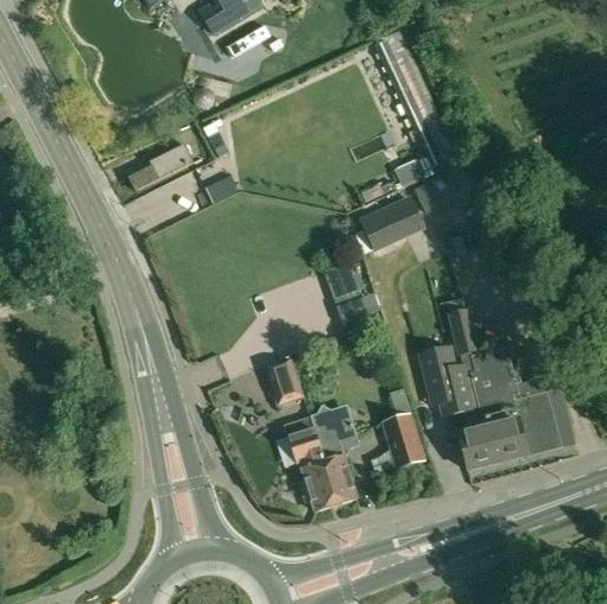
[(216,0),(201,10),(214,31),(259,4),(260,0),(216,0)]
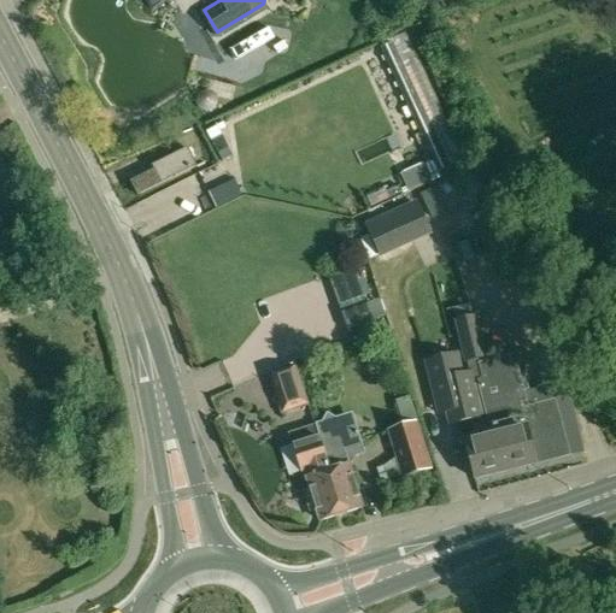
[(380,46),(438,171),(465,157),(406,30),(391,37),(392,40),(380,46)]
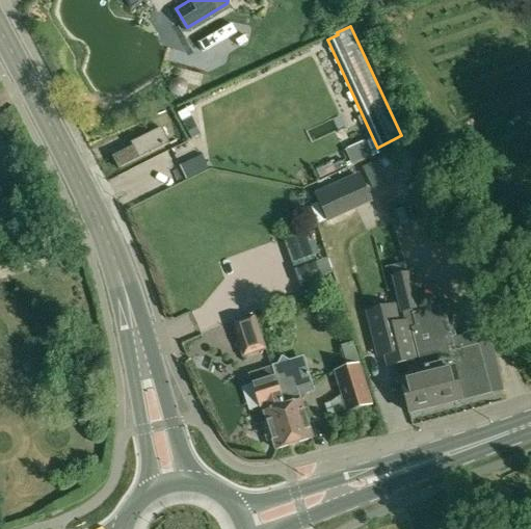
[(178,96),(179,96),(180,96),(181,96),(182,95),(183,95),(184,94),(185,94),(185,93),(186,93),(186,91),(187,90),(187,89),(187,88),(188,88),(188,87),(188,86),(188,85),(187,84),(187,83),(187,82),(186,81),(185,80),(185,79),(184,79),(183,79),(183,78),(182,78),(181,78),(180,77),(179,77),(178,77),(178,78),(177,78),(176,78),(175,78),(175,79),(174,79),(173,79),(173,80),(171,81),(171,82),(170,82),(170,83),(170,84),(169,85),(169,86),(169,87),(169,88),(170,88),(170,89),(170,90),(171,90),(171,91),(171,93),(173,93),(173,94),(174,94),(175,95),(176,95),(177,96),(178,96)]
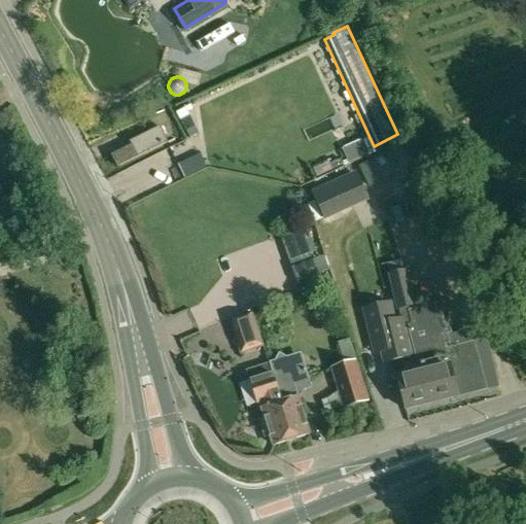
[(176,110),(186,130),(195,125),(185,106),(176,110)]
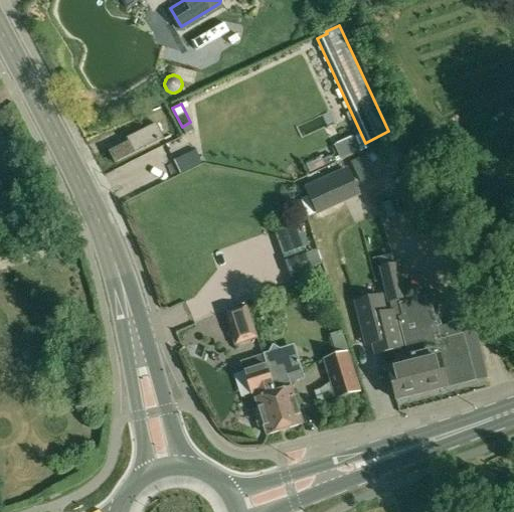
[(109,150),(115,163),(164,137),(157,122),(127,137),(129,140),(109,150)]
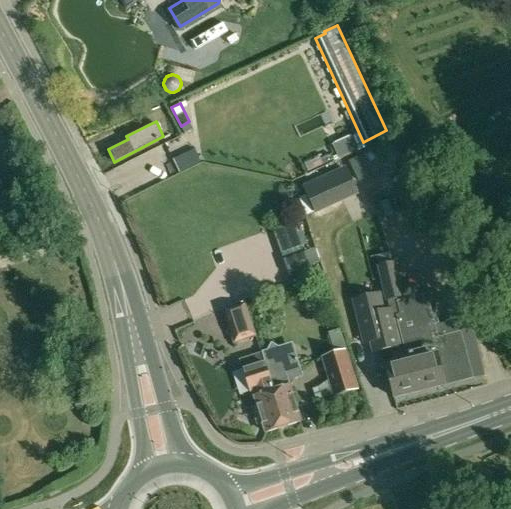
[(180,170),(201,159),(195,147),(174,157),(180,170)]
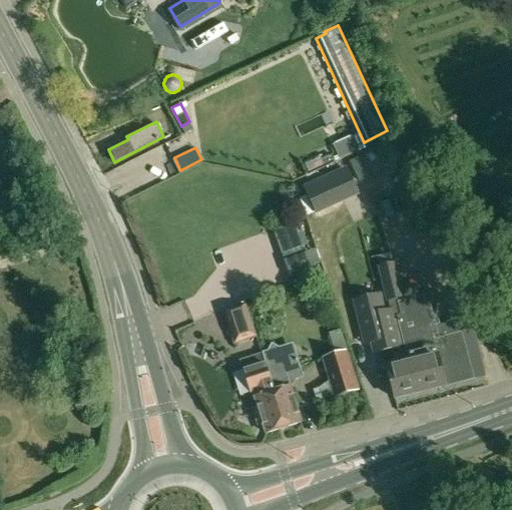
[(352,164),(370,160),(367,149),(349,154),(352,164)]
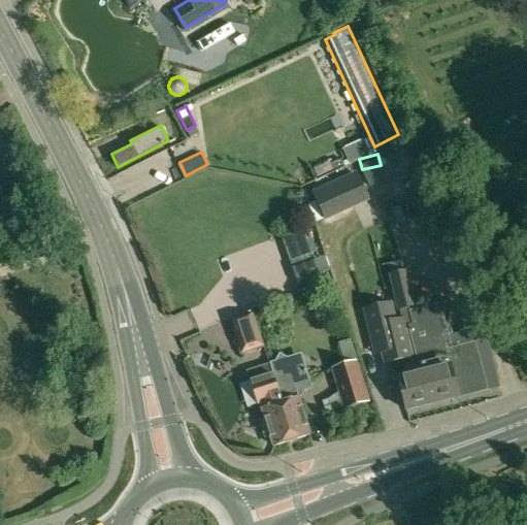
[(326,171),(333,168),(330,160),(323,164),(326,171)]
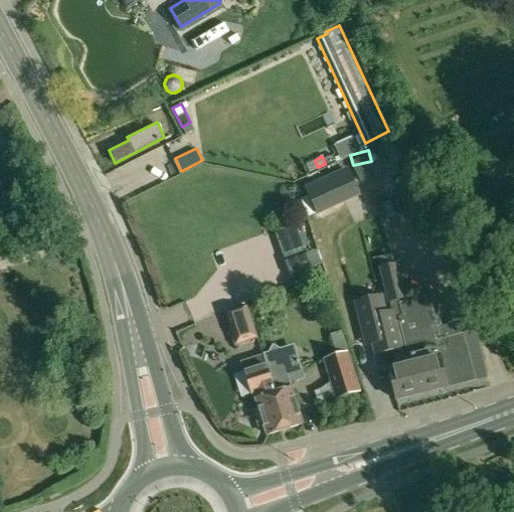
[(359,192),(347,166),(308,183),(321,210),(359,192)]
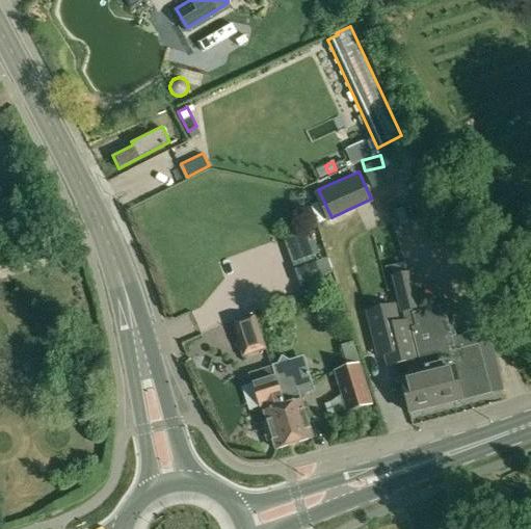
[(418,307),(407,269),(391,273),(401,312),(405,311),(418,307)]
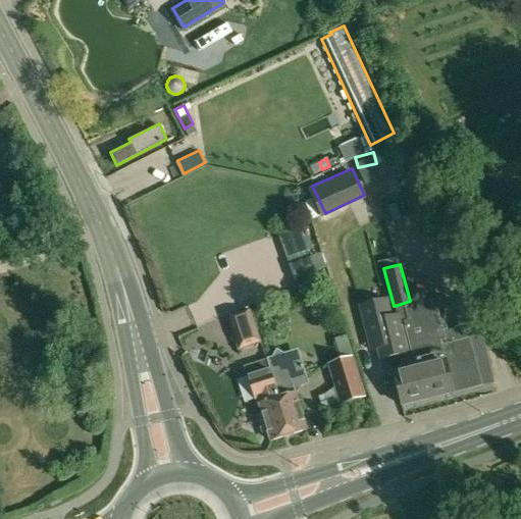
[(396,369),(403,402),(495,378),(479,324),(444,333),(435,301),(420,305),(411,279),(408,280),(414,300),(420,317),(404,321),(410,349),(408,349),(413,365),(396,369)]
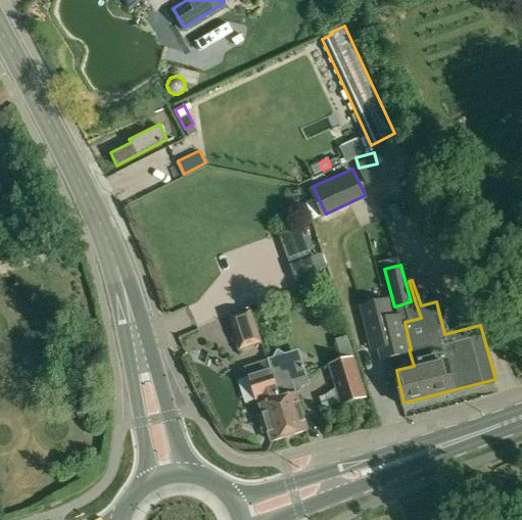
[(405,322),(421,318),(415,300),(411,301),(398,305),(400,314),(390,316),(388,299),(372,303),(361,306),(371,351),(381,348),(382,357),(409,349),(411,349),(405,322)]
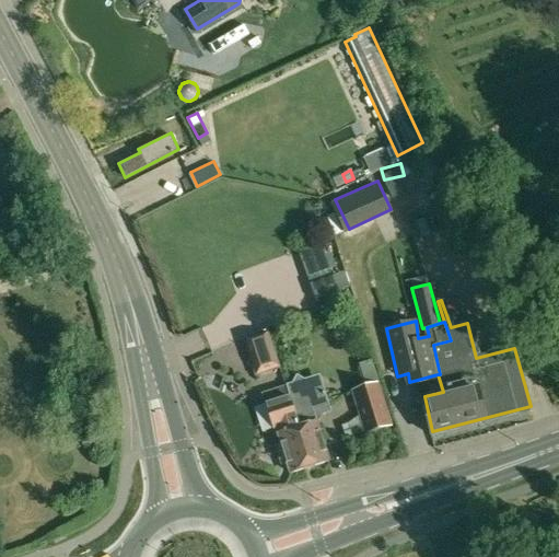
[(244,337),(256,375),(271,370),(267,357),(277,352),(268,327),(244,337)]
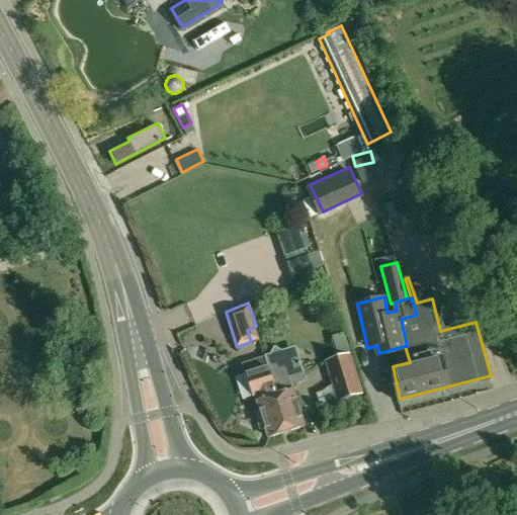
[(338,356),(326,360),(339,399),(361,391),(349,353),(343,331),(332,334),(338,356)]
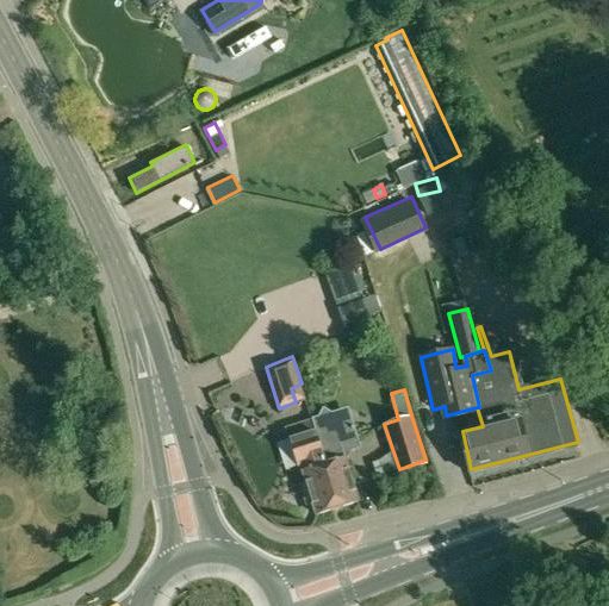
[(321,417),(317,418),(322,435),(318,435),(324,455),(328,464),(322,466),(334,507),(358,500),(346,457),(350,447),(358,444),(348,410),(333,413),(324,408),(321,417)]
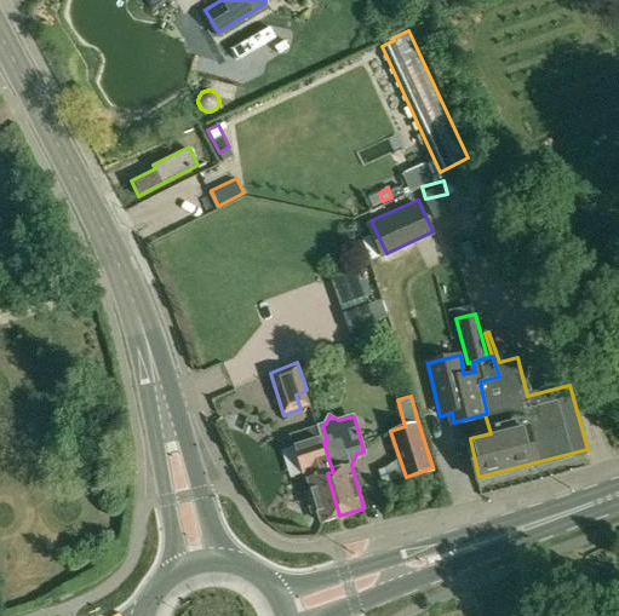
[(324,442),(301,449),(311,489),(305,491),(313,513),(319,512),(321,520),(339,516),(327,473),(333,472),(330,462),(324,442)]
